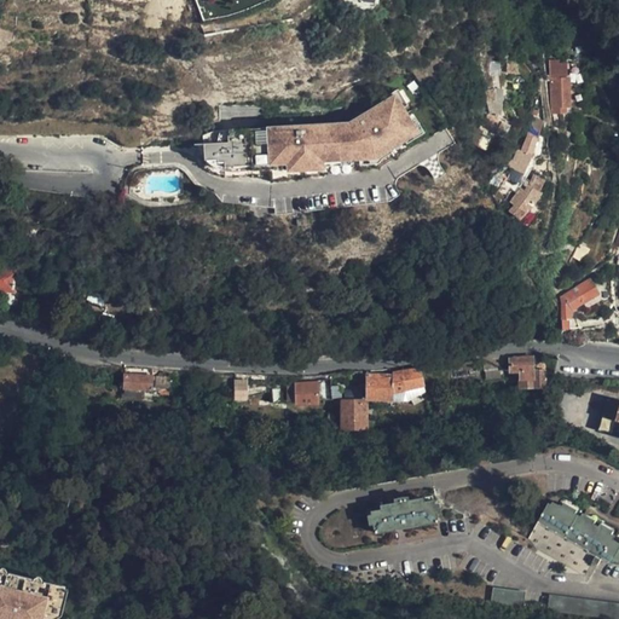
[(551,115),(560,115),(559,110),(563,110),(567,110),(567,67),(560,67),(560,62),(550,62),(551,115)]
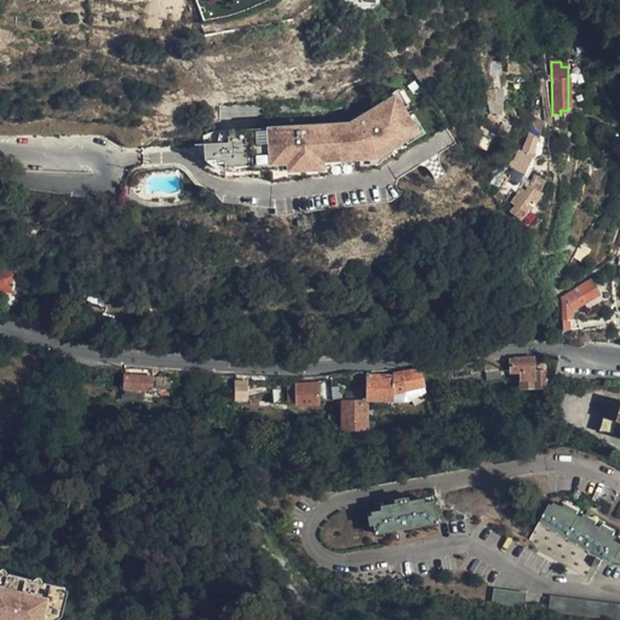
[(491,109),(505,109),(505,89),(491,89),(491,109)]
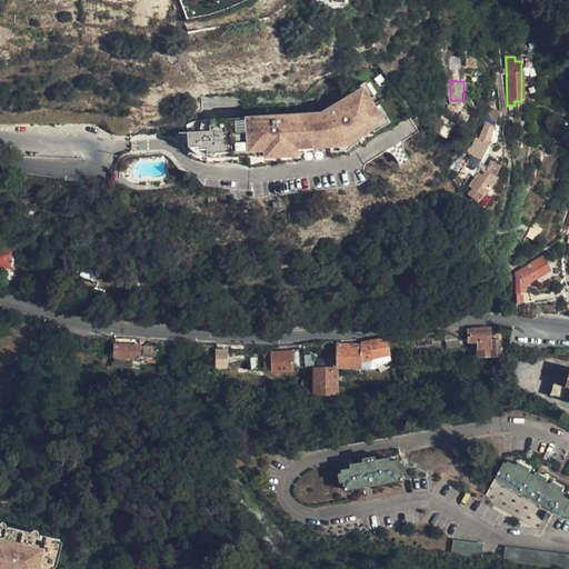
[(347,150),(382,128),(362,95),(326,117),(326,115),(246,119),(246,121),(230,121),(230,125),(209,126),(209,131),(186,132),(187,147),(200,147),(200,149),(207,149),(207,153),(232,152),(232,157),(265,156),(265,158),(298,156),(297,152),(347,150)]
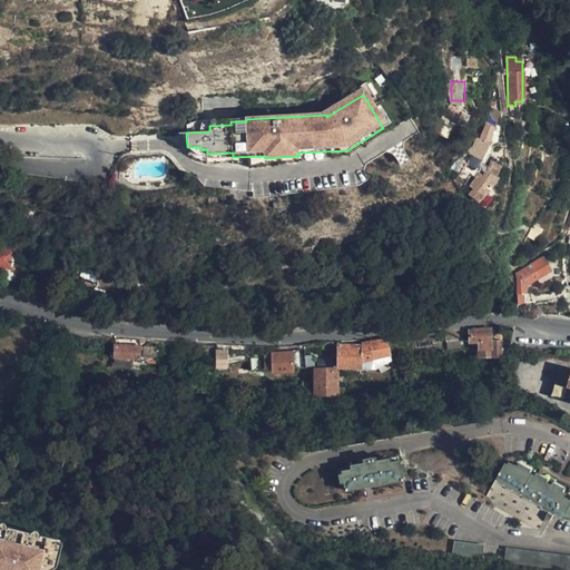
[(463,112),(451,106),(449,109),(461,117),(463,112)]
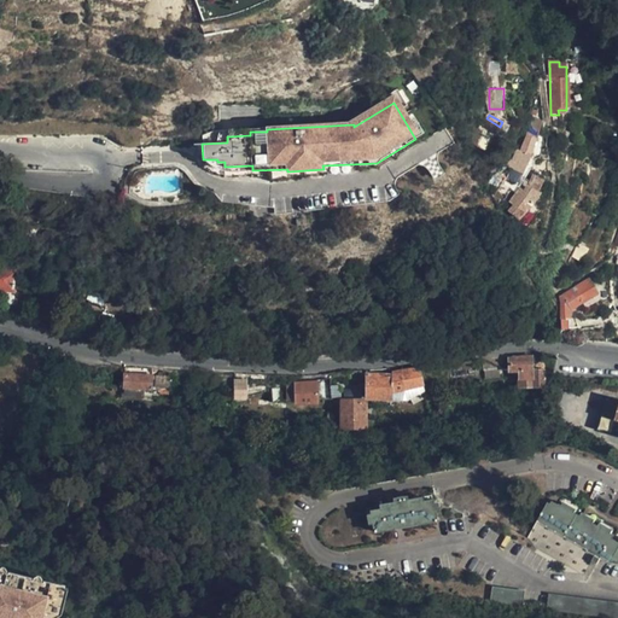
[(487,118),(481,127),(495,136),(499,130),(500,127),(487,118)]
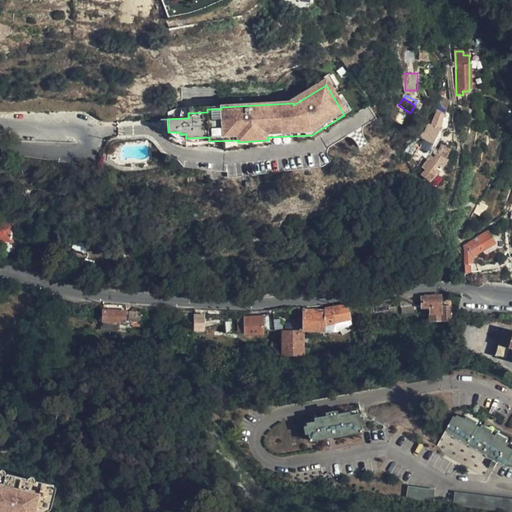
[(441,100),(432,125),(441,128),(449,106),(447,105),(448,102),(441,100)]
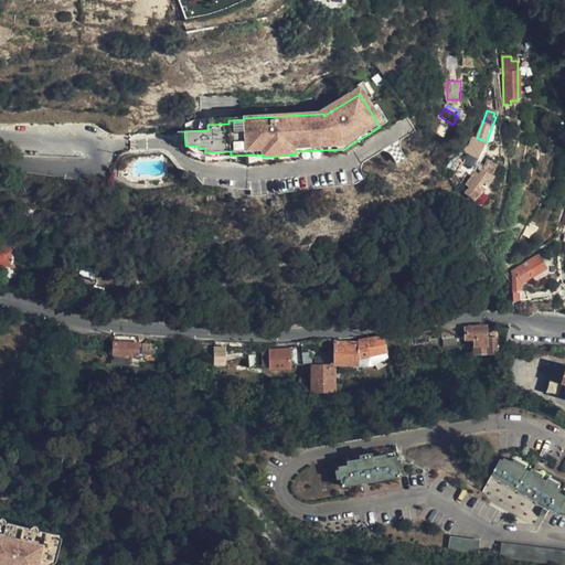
[(429,130),(439,116),(433,113),(424,126),(429,130)]
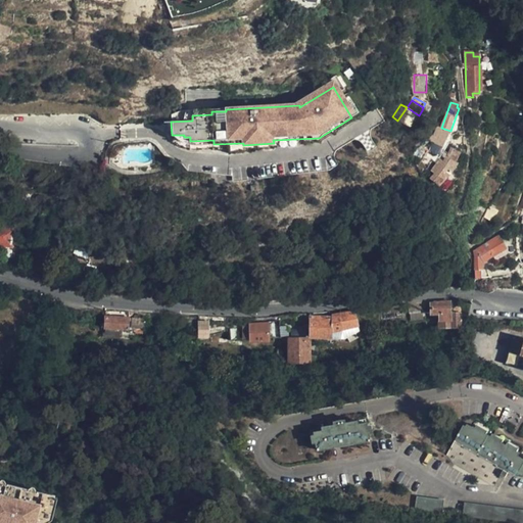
[(419,115),(407,107),(397,121),(410,129),(419,115)]
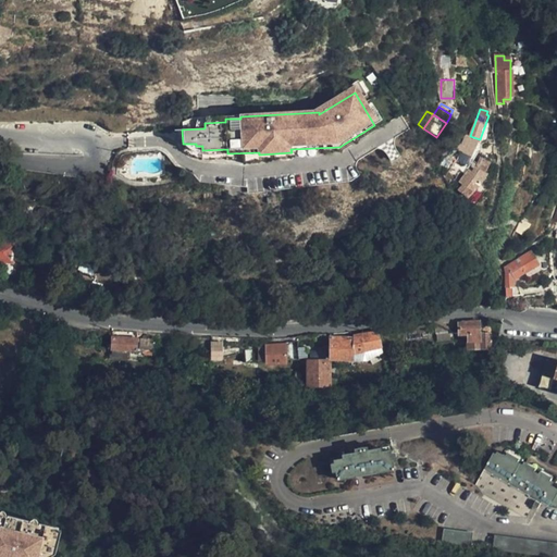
[(243,164),(245,164),(250,160),(267,158),(294,155),(308,151),(343,147),(356,140),(376,128),(374,125),(339,147),(291,149),(292,152),(259,155),(259,152),(227,153),(227,149),(202,150),(202,146),(196,146),(196,144),(183,144),(182,130),(174,131),(174,133),(174,135),(175,138),(176,141),(177,145),(181,149),(184,152),(192,157),(200,160),(207,162),(218,163),(226,164),(235,164),(243,164)]
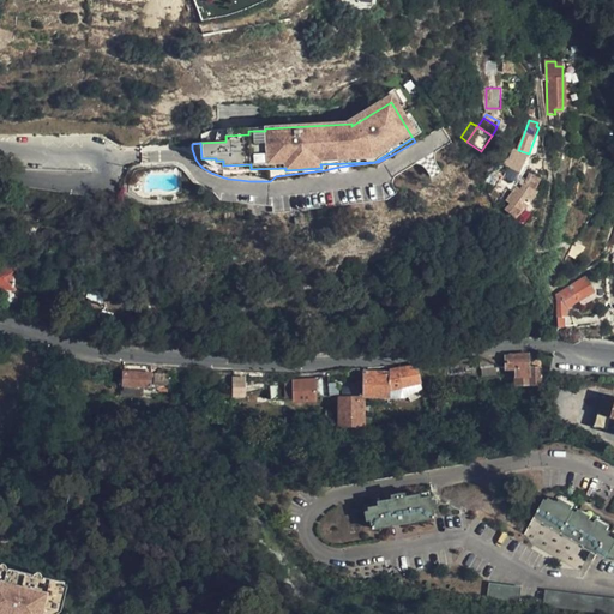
[(533,191),(539,182),(529,176),(518,192),(515,191),(506,202),(510,205),(506,210),(517,217),(528,205),(535,194),(533,191)]
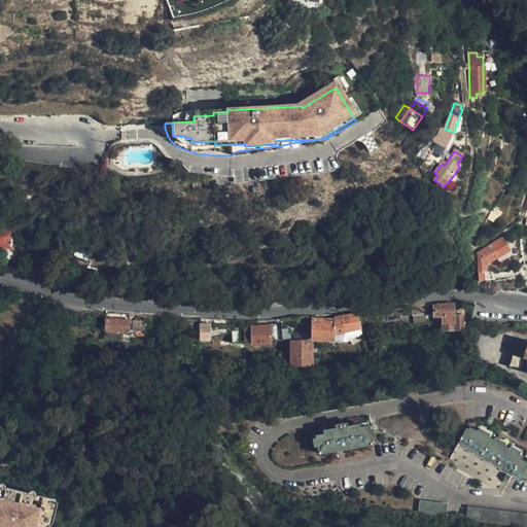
[(0,229),(0,246),(10,248),(12,235),(3,234),(3,230),(0,229)]
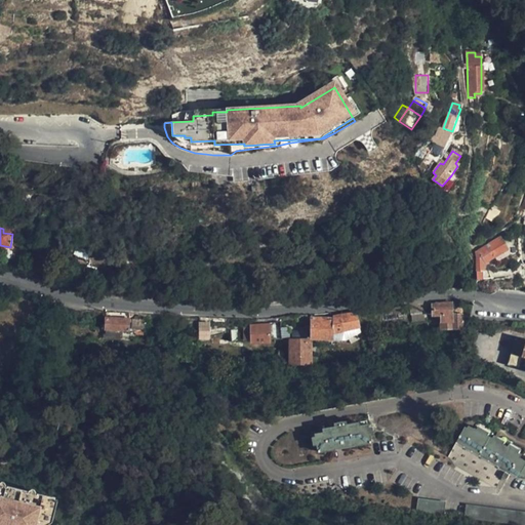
[(500,237),(478,251),(482,257),(485,263),(508,248),(500,237)]
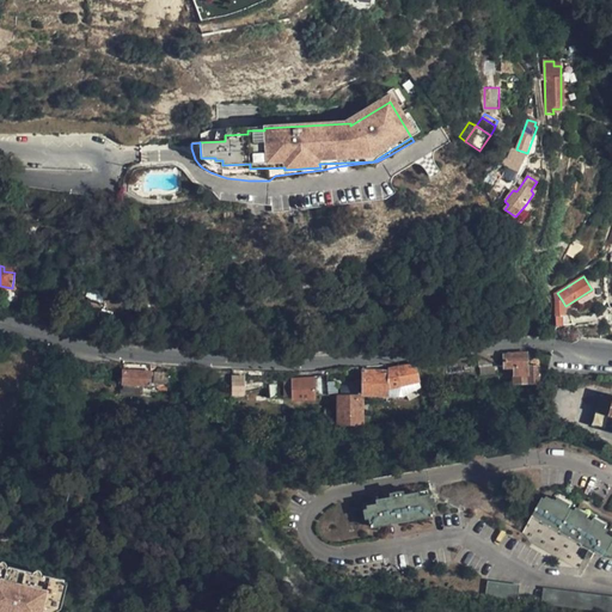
[(562,300),(554,301),(555,325),(562,324),(565,306),(562,300)]
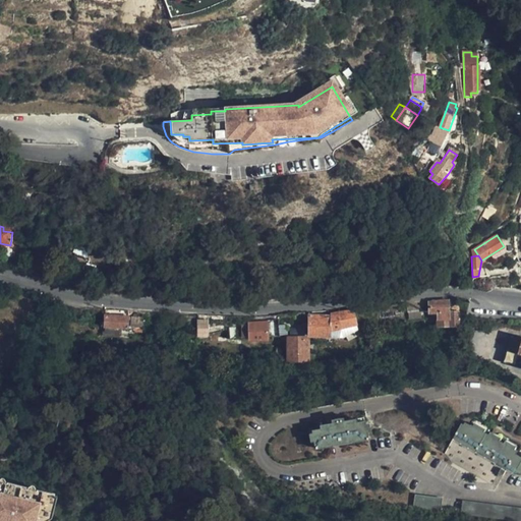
[(458,326),(458,311),(455,311),(449,311),(449,300),(428,301),(428,311),(437,311),(438,326),(458,326)]
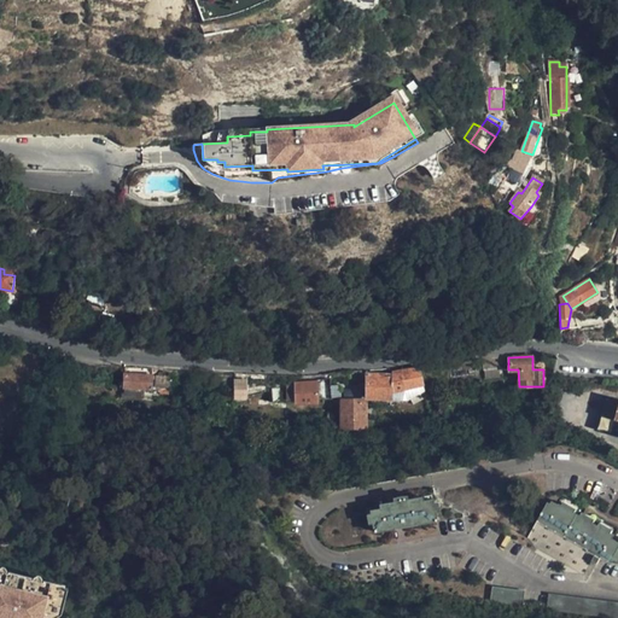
[(424,384),(420,367),(402,368),(402,369),(392,371),(392,373),(366,373),(365,397),(394,398),(392,392),(424,384)]
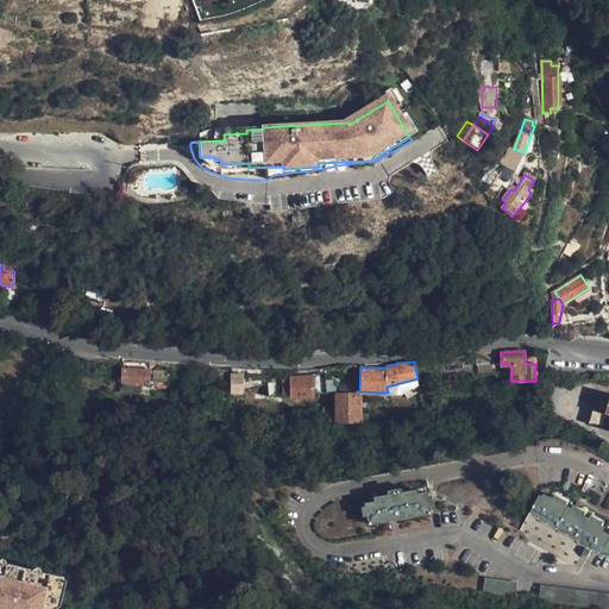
[(121,381),(150,383),(150,369),(123,368),(121,381)]
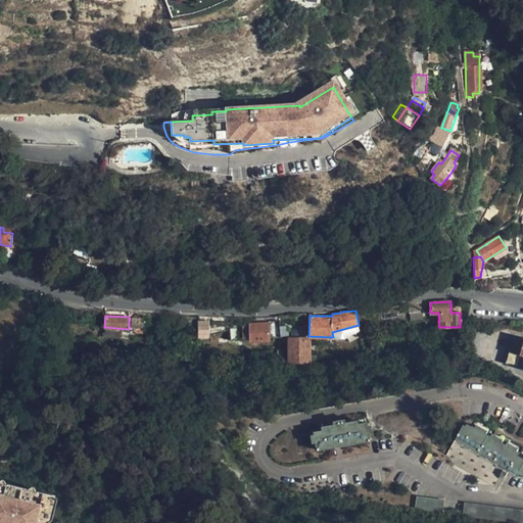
[(208,337),(208,324),(199,324),(198,337),(208,337)]
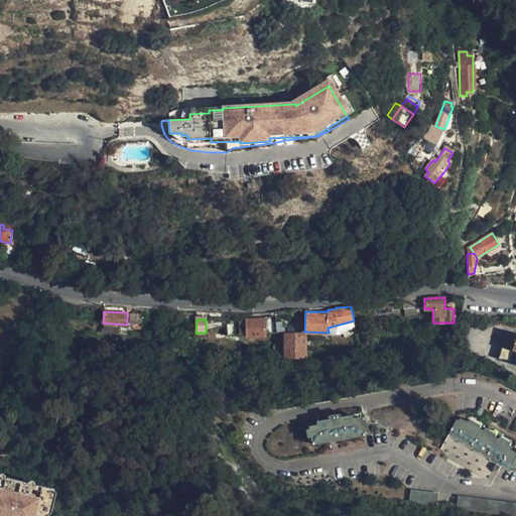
[(265,319),(246,319),(246,333),(246,337),(265,336),(265,319)]
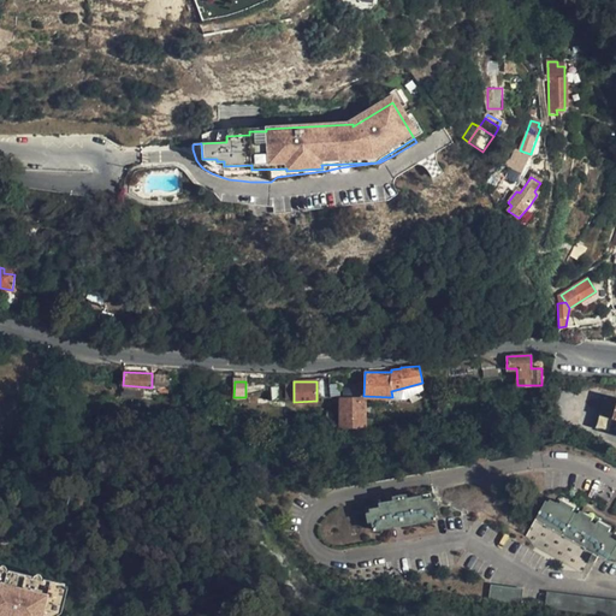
[(615,396),(608,394),(598,428),(608,431),(615,433),(615,396)]
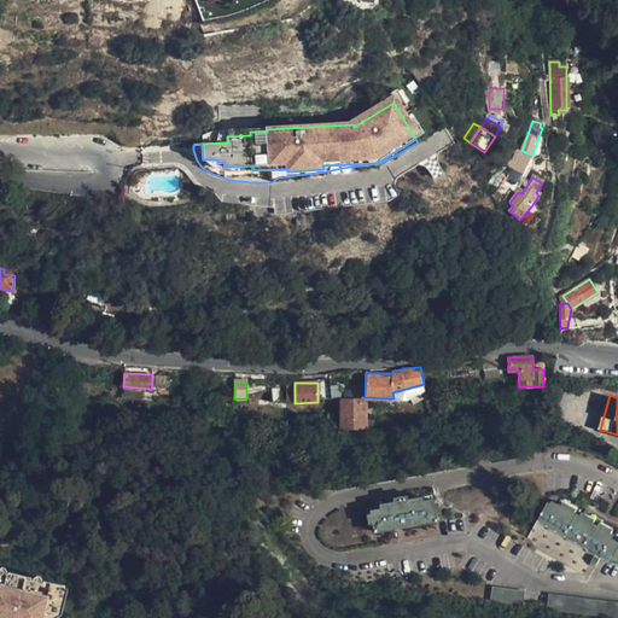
[(365,429),(365,404),(360,400),(340,400),(339,427),(365,429)]
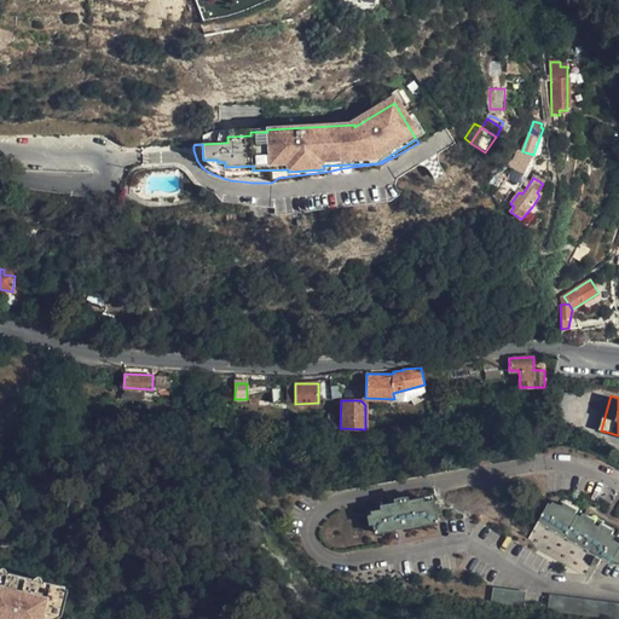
[(394,498),(381,501),(381,505),(370,507),(370,509),(372,520),(374,530),(435,520),(434,512),(433,501),(433,497),(423,498),(422,495),(408,497),(394,498)]
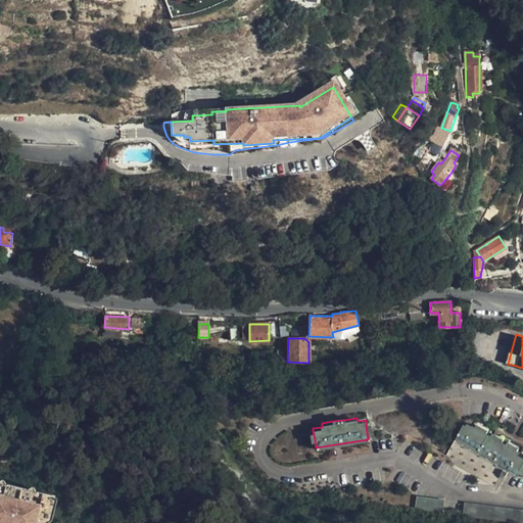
[(464,426),(453,443),(503,471),(509,475),(519,457),(520,454),(518,453),(508,446),(503,443),(491,437),(486,434),(475,428),(473,427),(471,430),(464,426)]
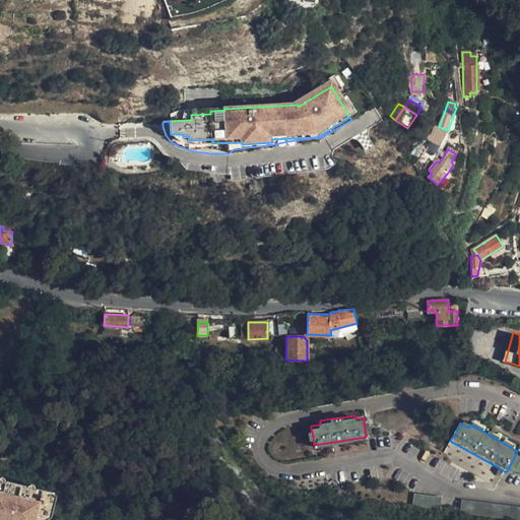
[(474,424),(472,426),(483,432),(484,430),(474,424)]
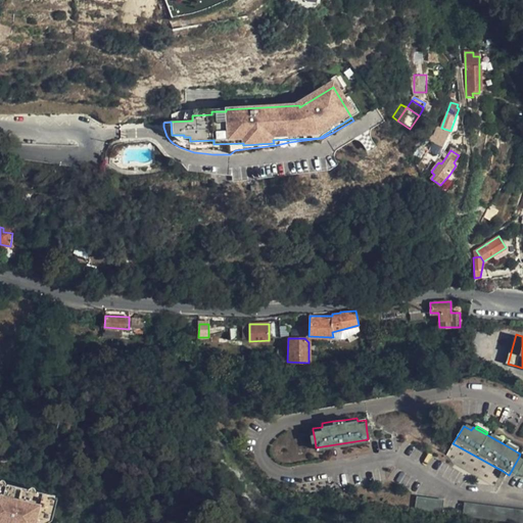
[(492,435),(491,437),(503,443),(504,441),(492,435)]
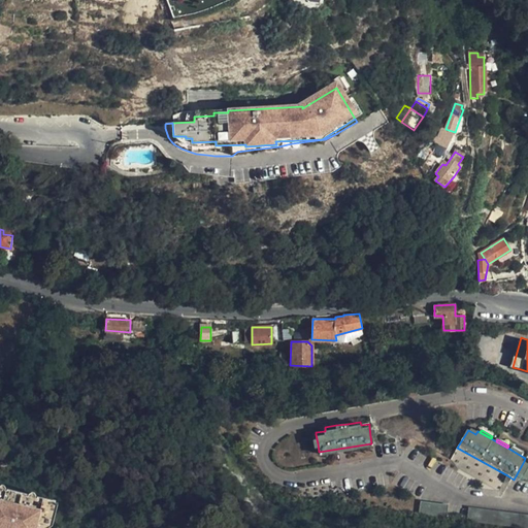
[(513,451),(523,457),(524,454),(514,448),(513,451)]
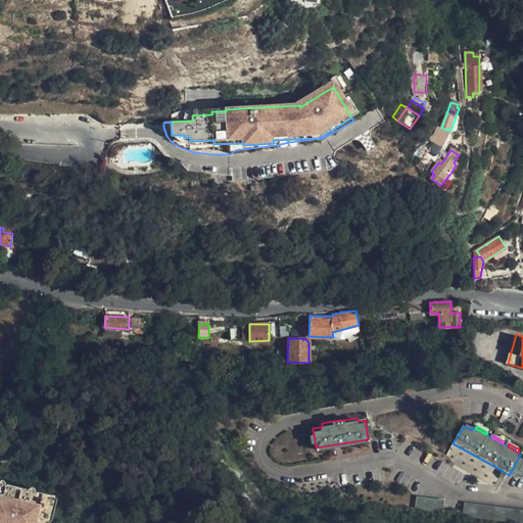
[(522,459),(519,457),(509,475),(517,479),(522,480),(522,459)]
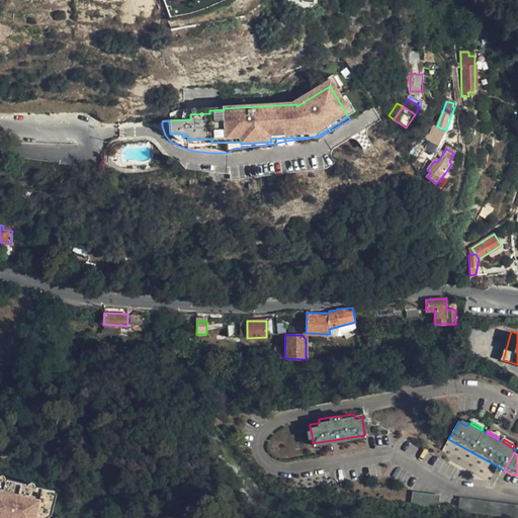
[(46,482),(46,481),(45,481),(44,480),(0,465),(0,513),(15,517),(21,517),(38,510),(47,485),(47,484),(47,483),(46,482)]
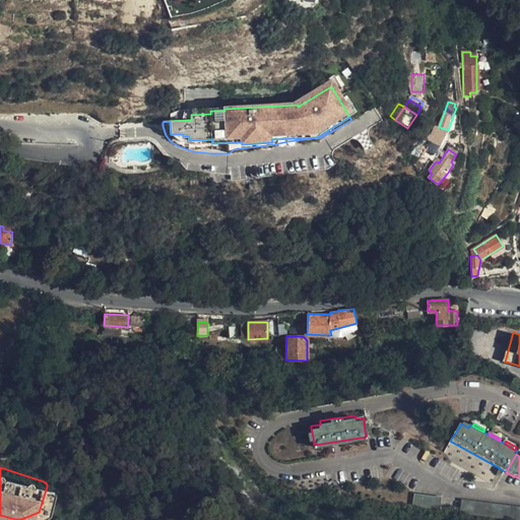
[(519,519),(519,506),(460,498),(459,514),(498,519),(519,519)]
